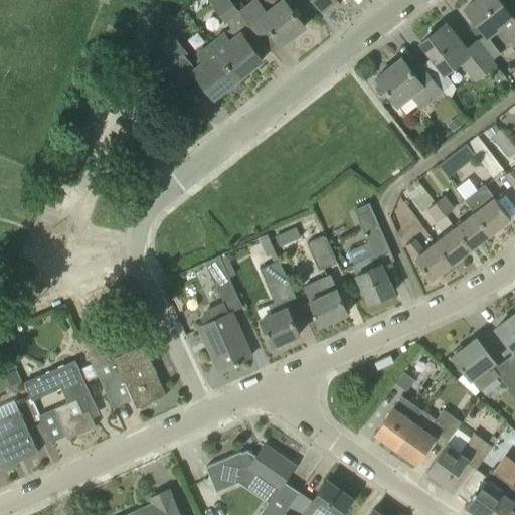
[(207,0),(210,4),(225,23),(239,11),(229,0),(207,0)]
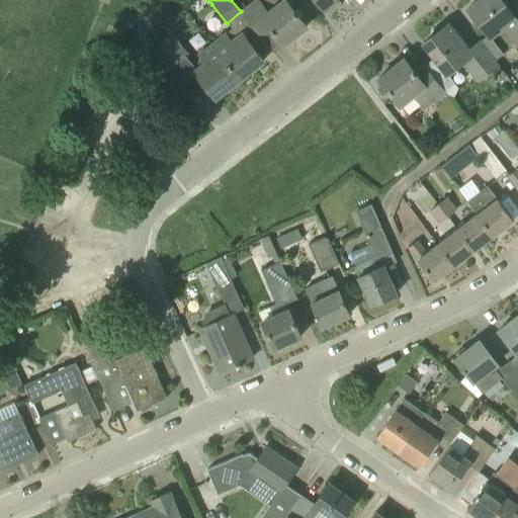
[(307,27),(285,0),(256,0),(241,12),(261,37),(271,30),(282,46),(307,27)]
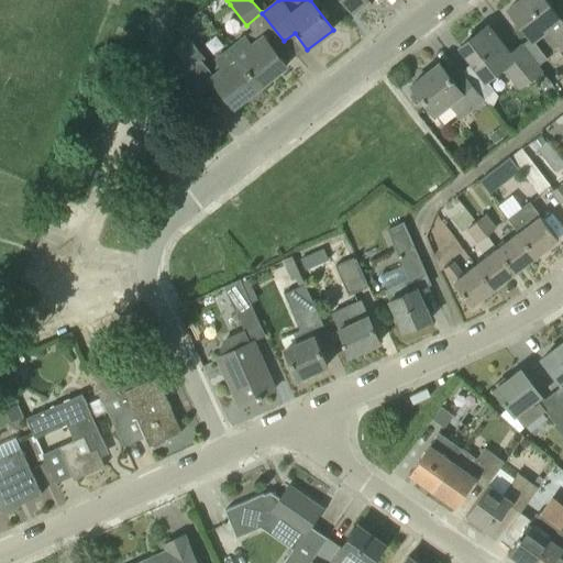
[(344,0),(353,11),(367,0),(370,3),(373,1),(372,0),(344,0)]
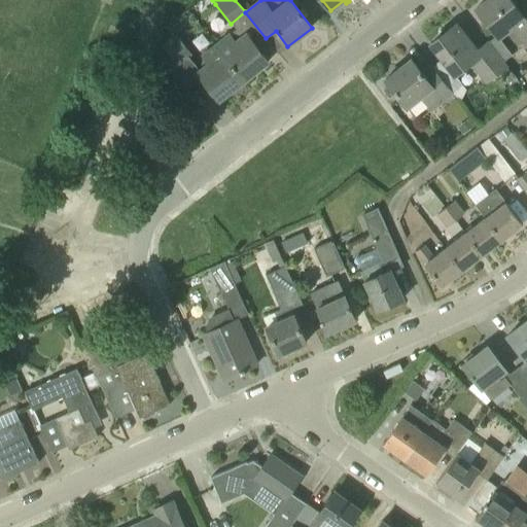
[(526,1),(526,0),(521,0),(515,5),(511,0),(487,0),(476,9),(498,38),(512,27),(526,44),(526,45),(526,1)]
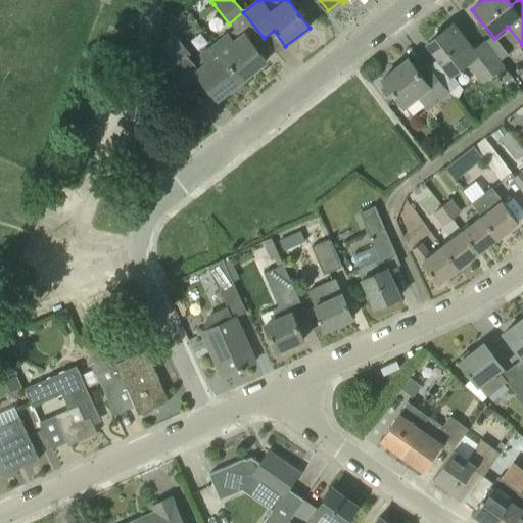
[(476,54),(473,49),(453,24),(427,44),(452,75),(467,62),(482,82),(502,66),(486,46),(476,54)]
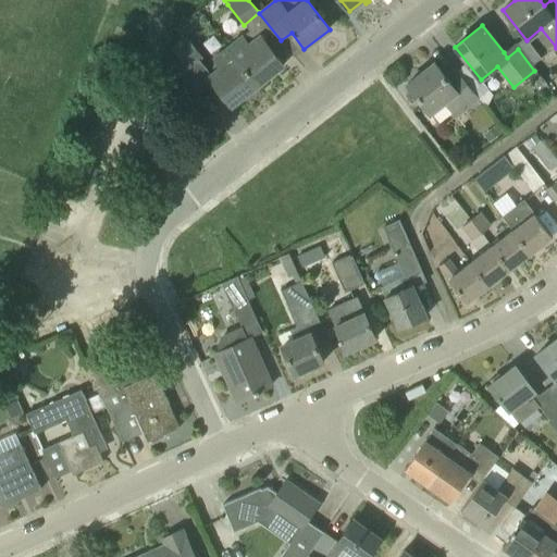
[(171,48),(187,69),(202,58),(186,36),(171,48)]
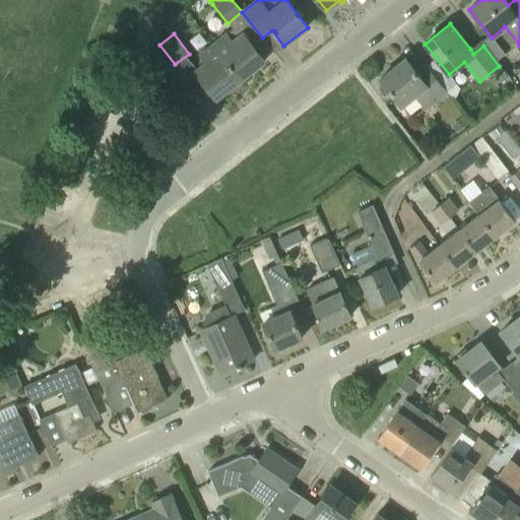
[(225,35),(213,45),(241,79),(265,61),(243,34),(232,43),(225,35)]
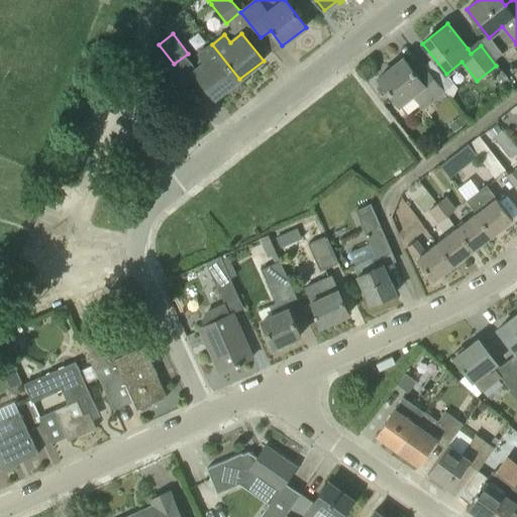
[(215,98),(239,79),(212,44),(199,55),(205,63),(194,71),(215,98)]
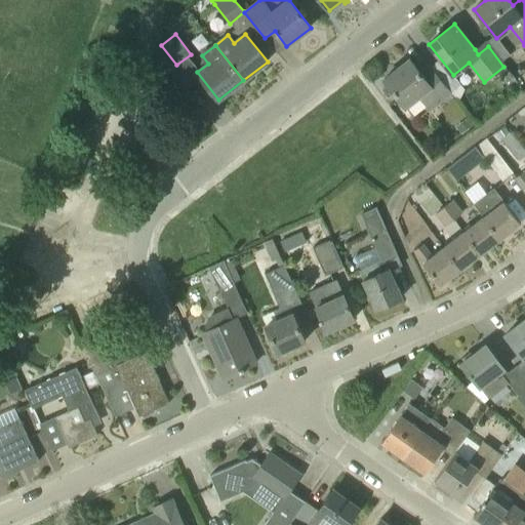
[(384,79),(396,95),(405,107),(419,96),(430,109),(451,92),(430,65),(420,73),(409,59),(384,79)]
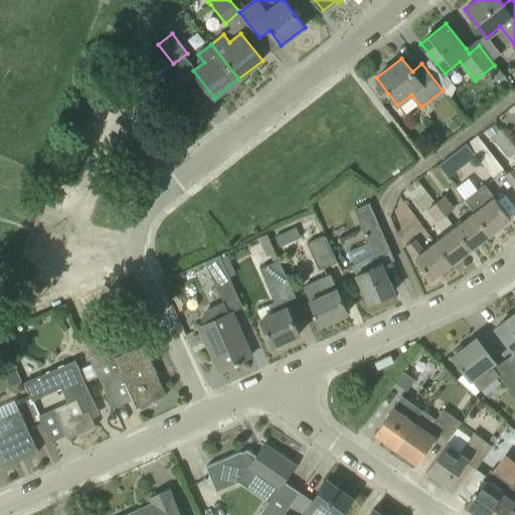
[(106,76),(101,88),(109,92),(114,80),(106,76)]
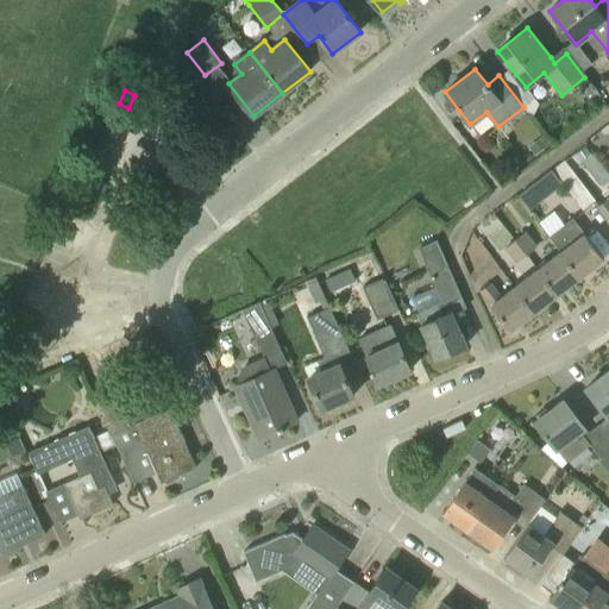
[(572,171),(564,161),(553,169),(562,180),(560,180),(583,209),(595,201),(572,171)]
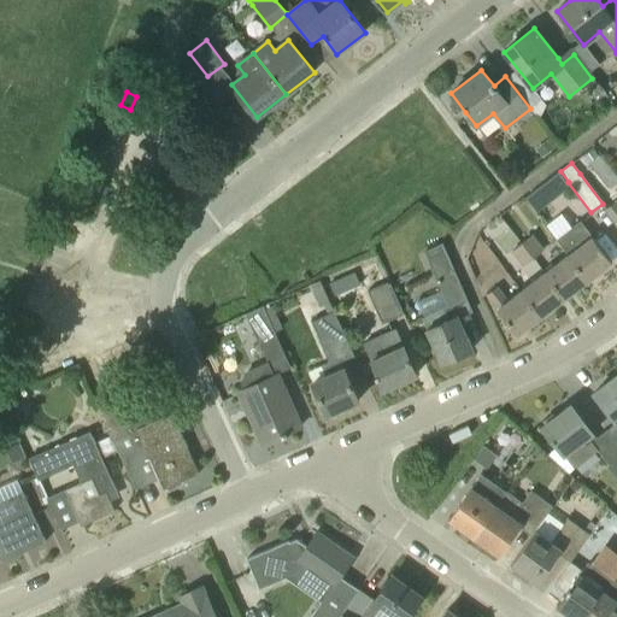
[(526,198),(536,212),(570,187),(559,172),(526,198)]
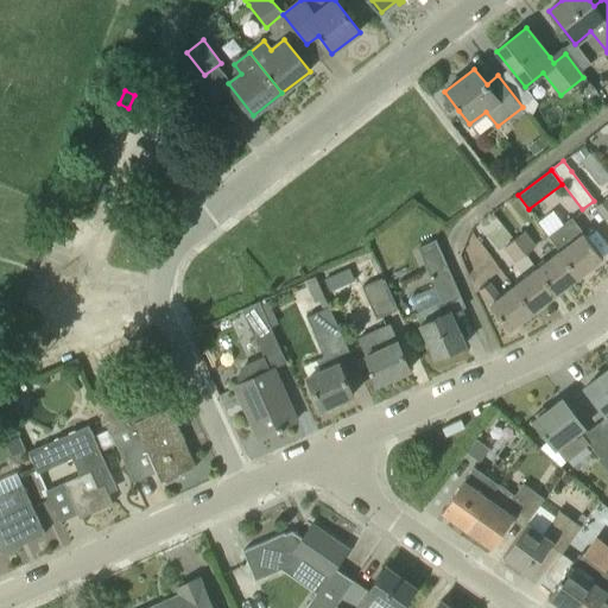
[(607,221),(607,197),(596,207),(607,221)]
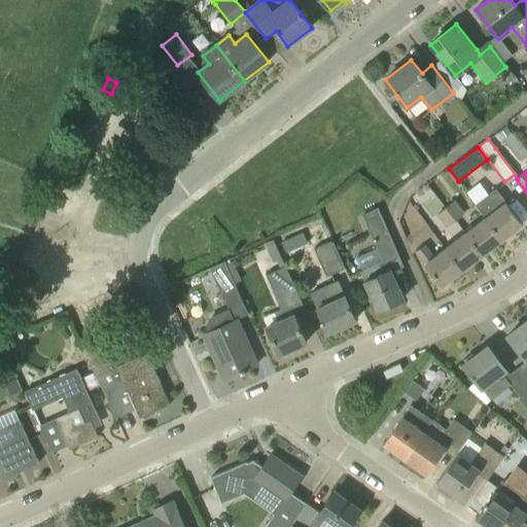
[(523,224),(511,208),(495,188),(476,205),(486,218),(502,240),(523,224)]
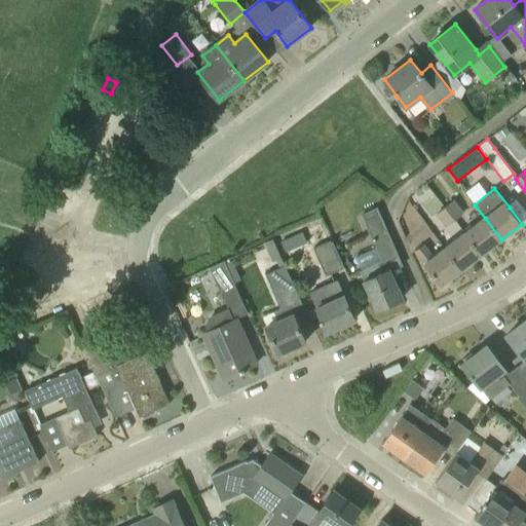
[(454,221),(444,208),(431,192),(420,200),(433,216),(435,215),(445,228),(453,221),(454,221)]
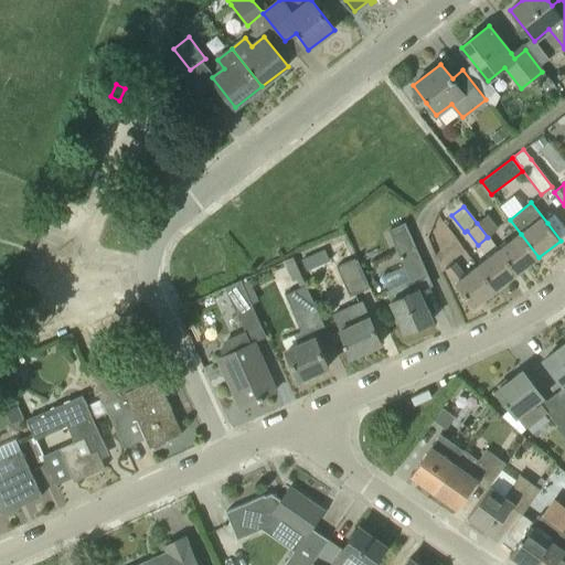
[(488,215),(477,223),(488,237),(499,228),(488,215)]
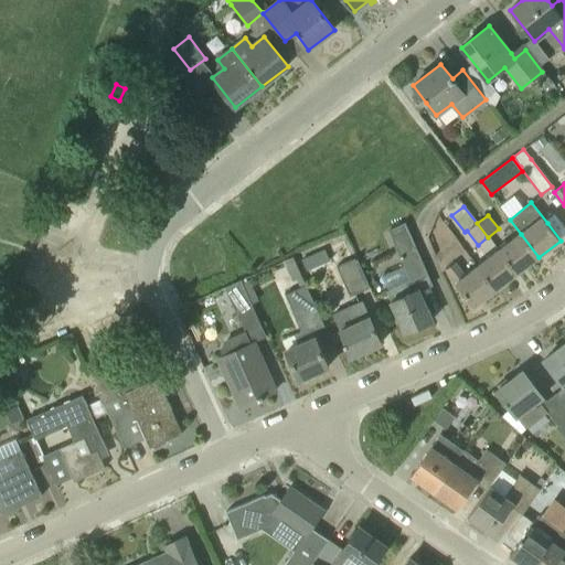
[(405,223),(402,225),(388,231),(409,281),(427,274),(405,223)]
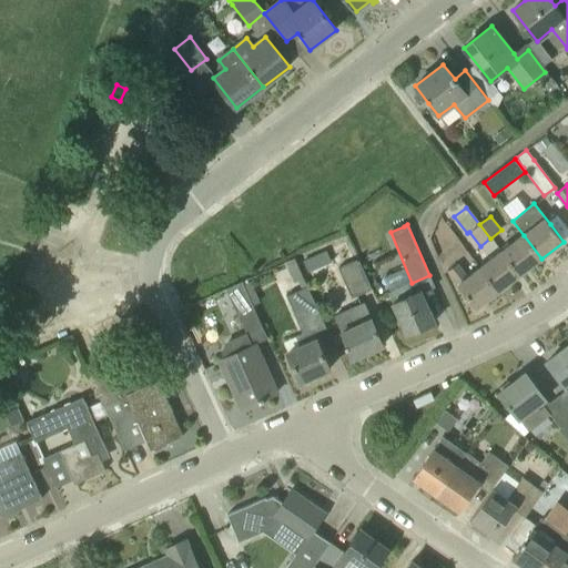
[(519,275),(541,259),(524,235),(501,251),(519,275)]
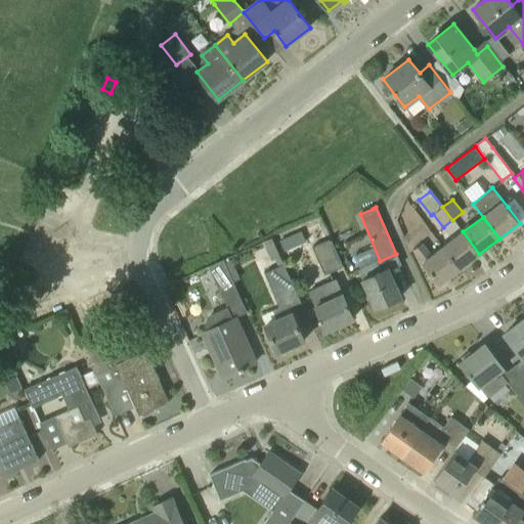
[(460,268),(479,254),(463,231),(462,232),(451,220),(443,227),(452,239),(443,247),(460,268)]
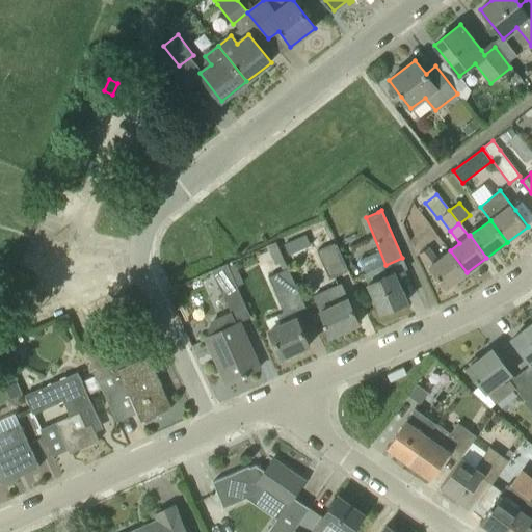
[(284,245),(291,262),(331,243),(324,228),(284,245)]
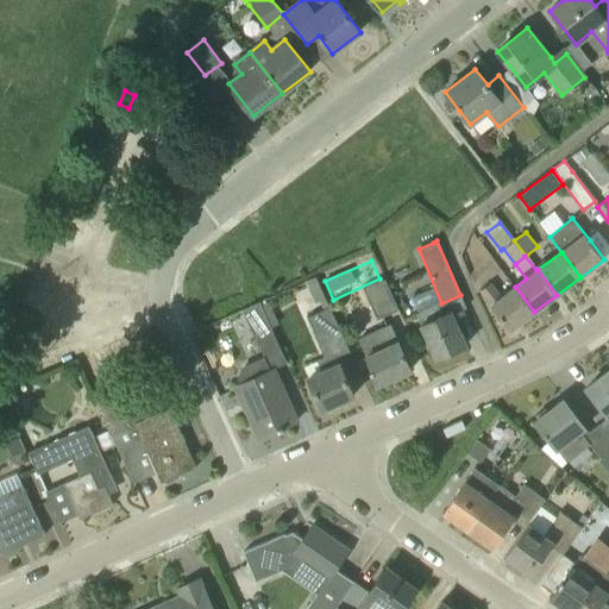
[(363,288),(377,321),(399,312),(384,278),(363,288)]
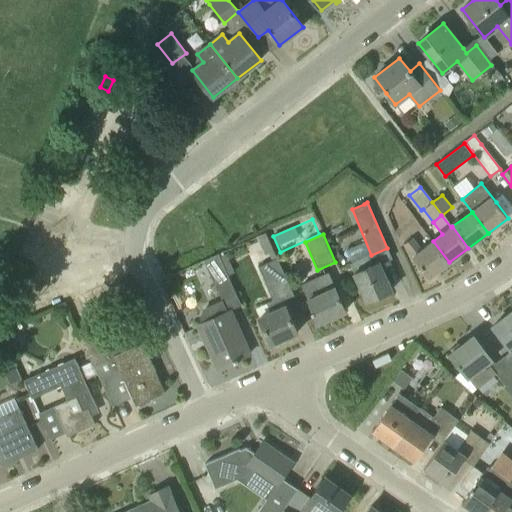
[(429,278),(449,262),(433,241),(421,250),(412,238),(404,245),(429,278)]
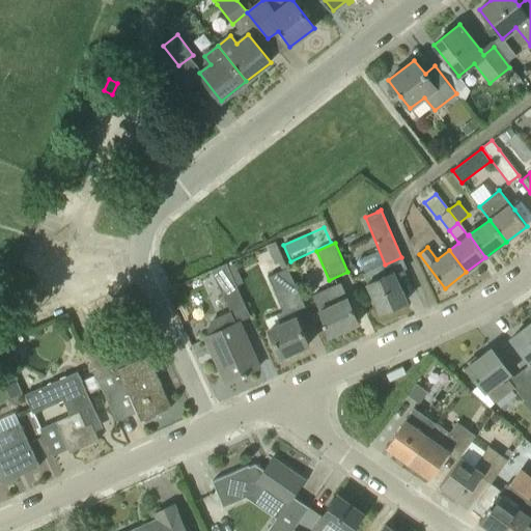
[(211,271),(223,297),(238,290),(226,263),(211,271)]
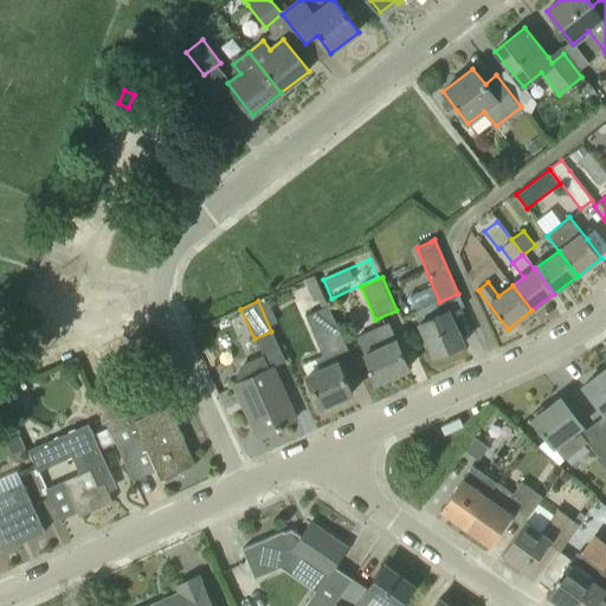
[(440,314),(436,303),(414,313),(419,323),(419,324),(433,358),(464,343),(449,310),(440,314)]
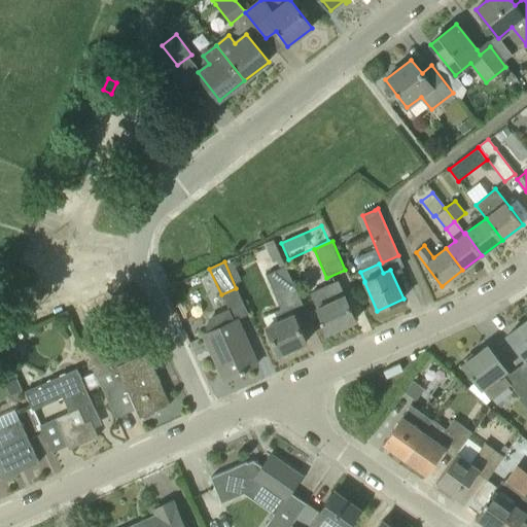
[(303,304),(292,281),(290,276),(285,266),(266,275),(273,290),(281,309),(274,313),(278,321),(267,326),(279,354),(307,343),(291,309),(303,304)]
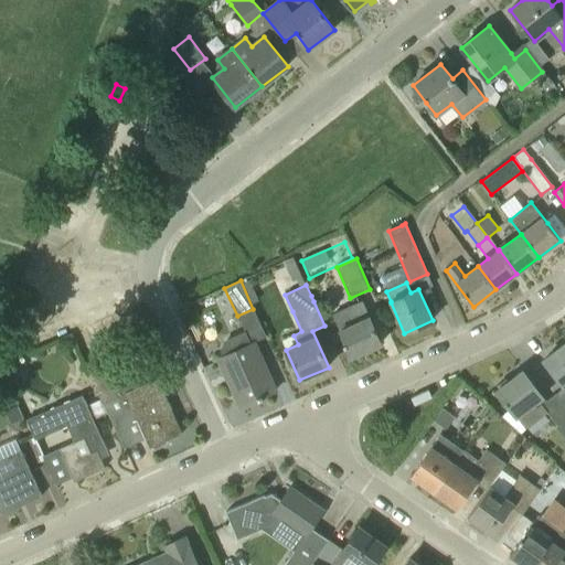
[(362,301),(349,308),(333,315),(340,330),(345,342),(344,343),(345,347),(348,345),(352,356),(381,343),(362,301)]
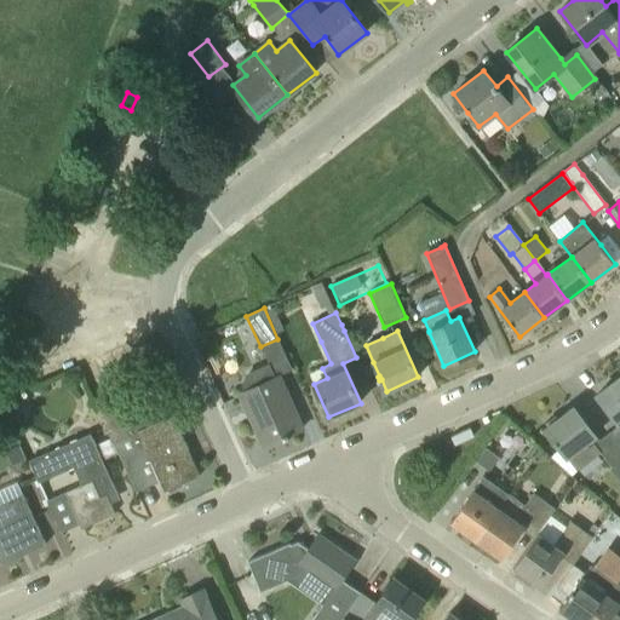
[(279,375),(241,392),(240,394),(264,447),(264,446),(283,437),(283,440),(288,437),(288,435),(303,429),(279,375)]
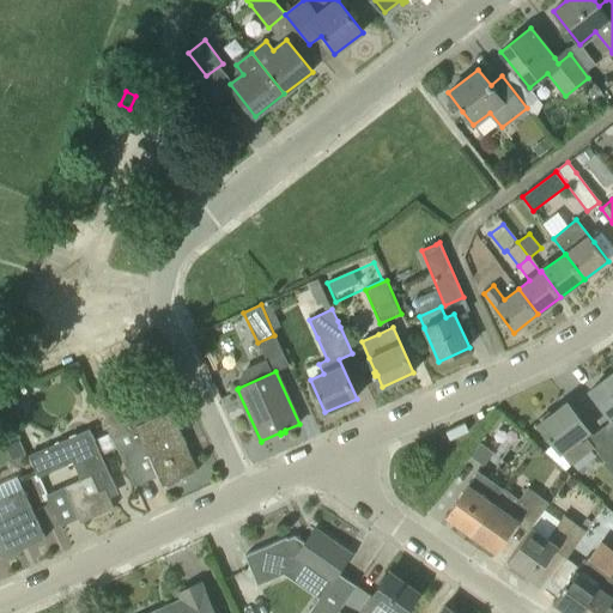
[(612,372),(590,390),(605,410),(612,420),(612,372)]
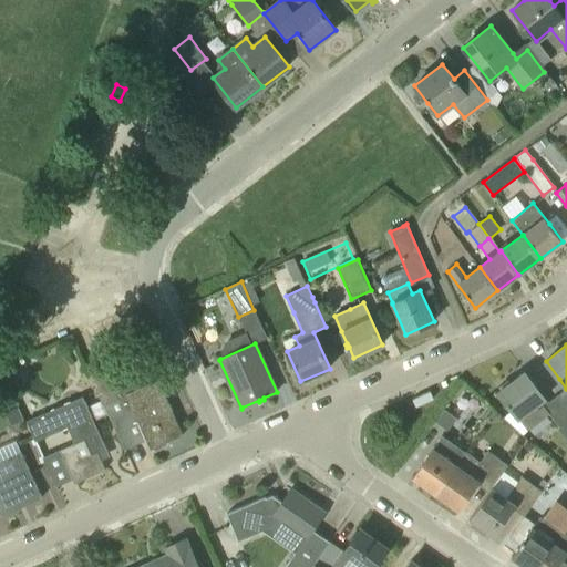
[(104,405),(107,414),(123,446),(144,436),(151,450),(183,434),(158,379),(137,389),(121,395),(107,368),(90,375),(102,402),(104,405)]
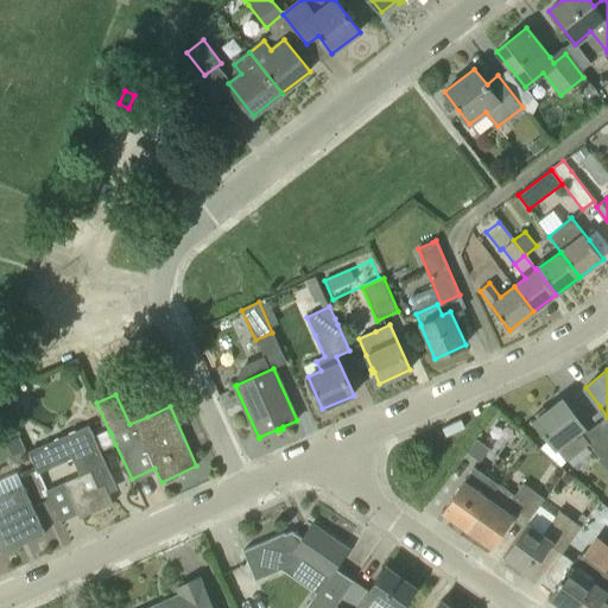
[(587,431),(584,428),(563,399),(534,420),(565,462),(590,444),(600,457),(607,451),(607,437),(606,435),(597,424),(587,431)]
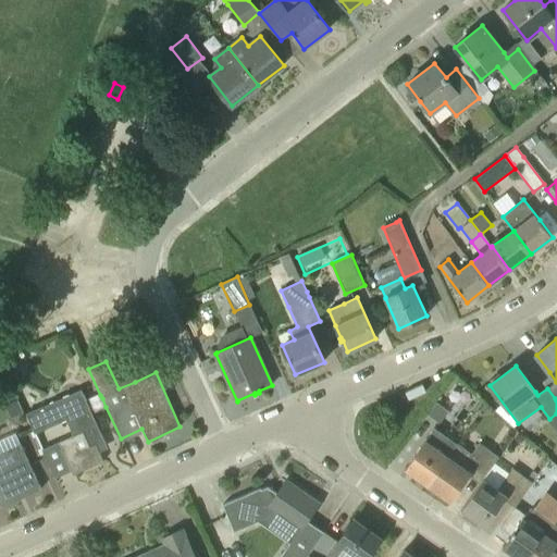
[(102,398),(100,395),(86,401),(81,390),(25,415),(35,434),(66,420),(73,435),(59,442),(73,474),(103,461),(98,448),(106,445),(91,413),(106,407),(102,398)]
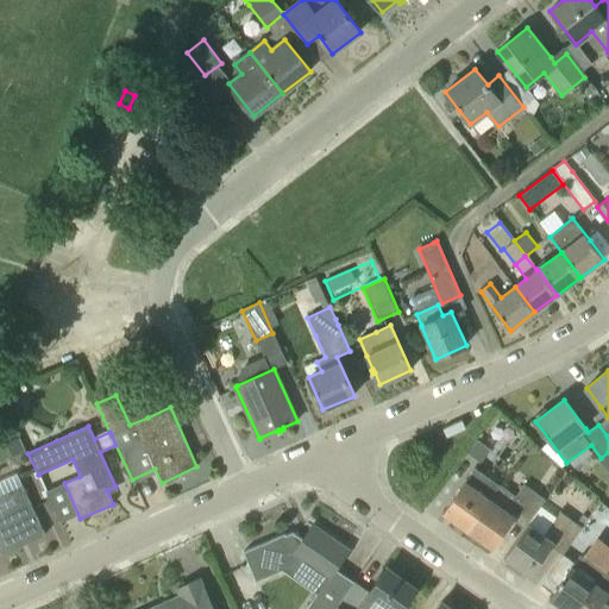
[(477,440),(468,453),(481,463),(490,450),(477,440)]
